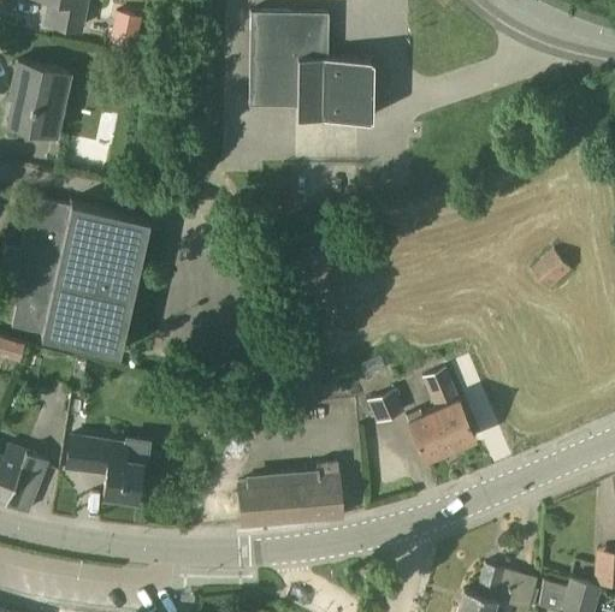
[(51,0),(52,0),(47,24),(83,31),(89,0),(51,0)]
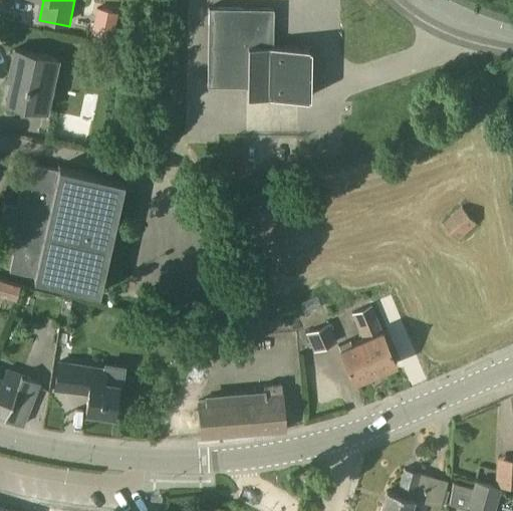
[(119,15),(116,14),(96,10),(91,34),(114,39),(119,15)]
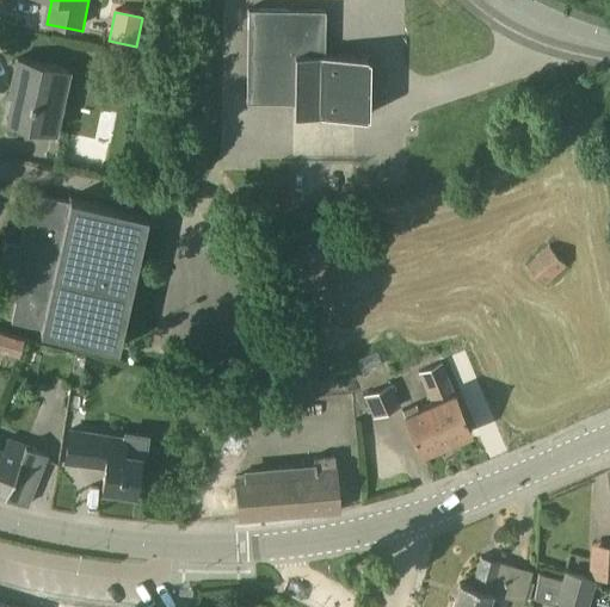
[(291,117),(355,119),(356,59),(326,57),(326,13),(248,12),(247,105),(291,105),(291,117)]
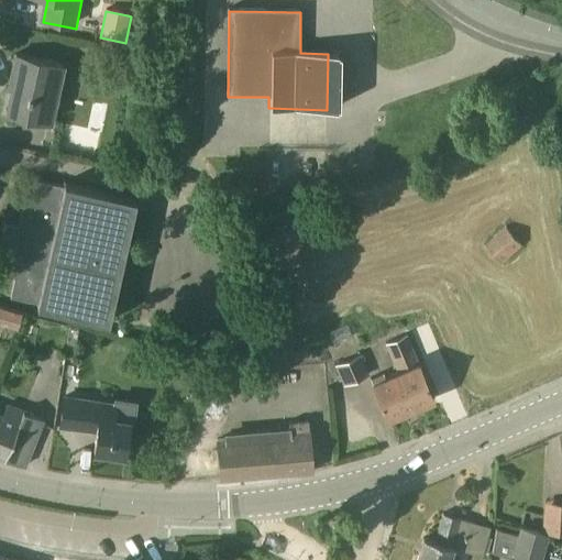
[(67,68),(37,62),(17,57),(11,80),(15,80),(8,116),(54,124),(67,68)]
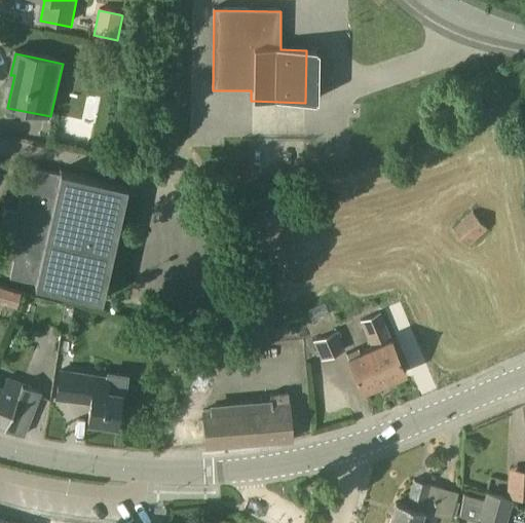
[(103,302),(127,188),(61,174),(61,176),(28,169),(17,213),(5,211),(0,235),(0,249),(16,253),(10,279),(36,285),(35,288),(103,302)]
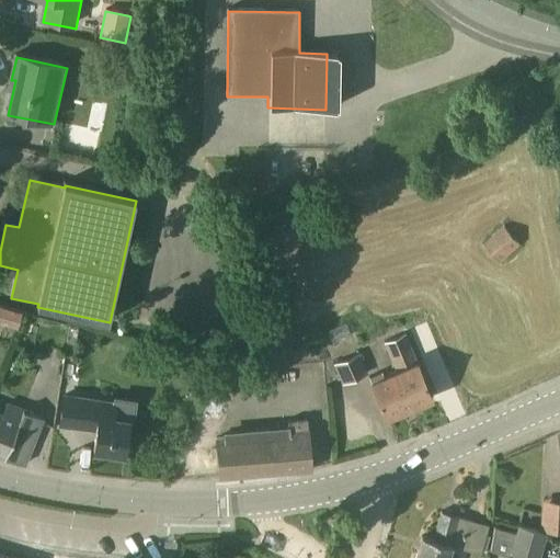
[(522,249),(505,231),(486,250),(503,266),(522,249)]
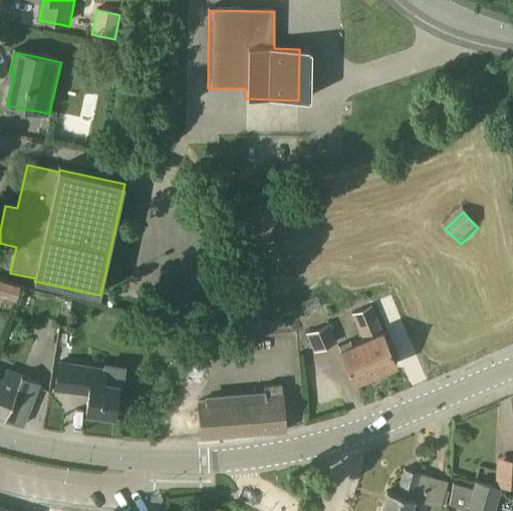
[(21,288),(0,282),(0,298),(18,302),(21,288)]
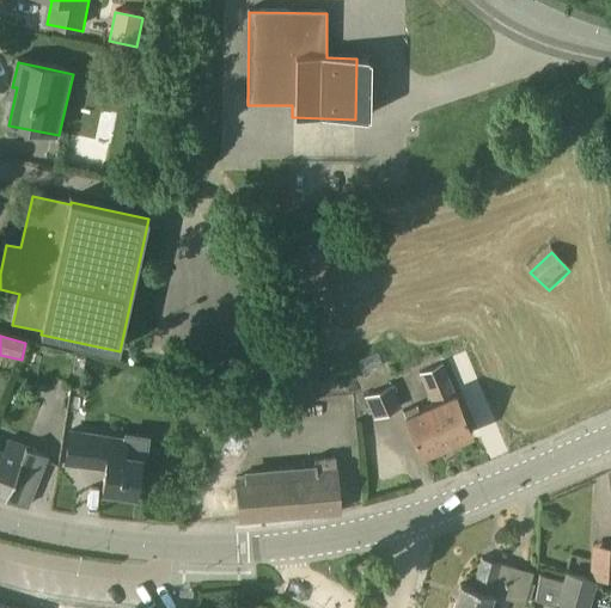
[(293,388),(303,388),(312,387),(311,373),(323,372),(322,358),(316,358),(291,361),(293,388)]
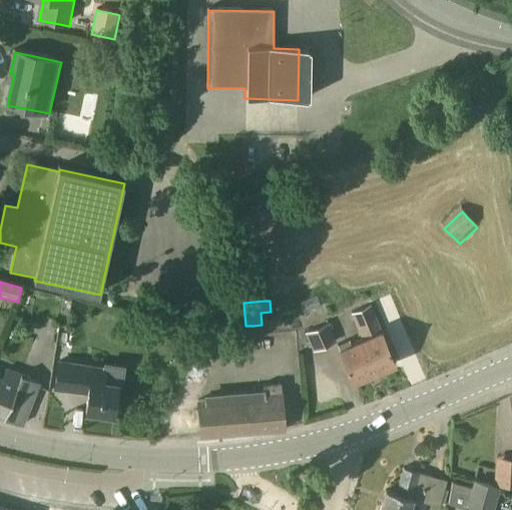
[(396,366),(388,348),(370,308),(353,316),(363,339),(340,350),(354,384),(396,366)]
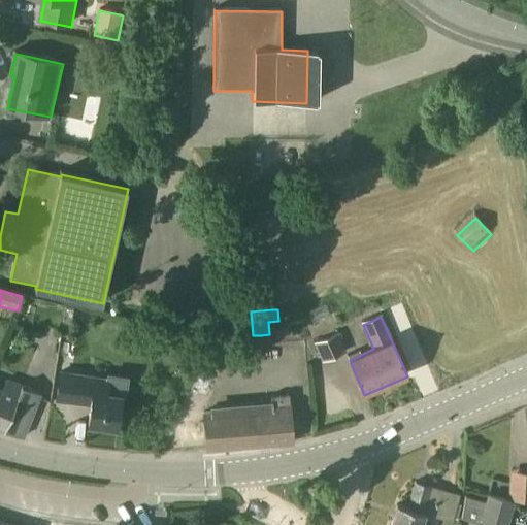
[(316,345),(324,363),(348,354),(339,334),(316,345)]
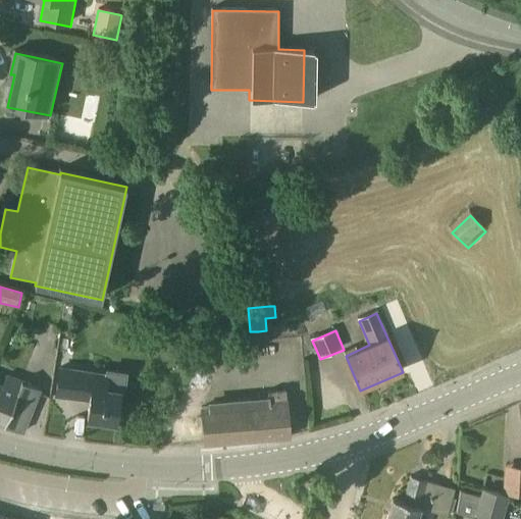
[(106,391),(108,376),(60,370),(57,398),(91,402),(88,421),(116,425),(120,392),(106,391)]
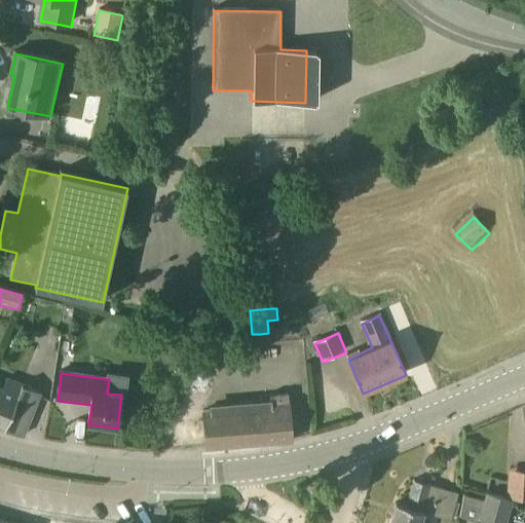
[(0,427),(23,437),(40,393),(23,386),(23,384),(8,378),(4,388),(0,386),(0,427)]
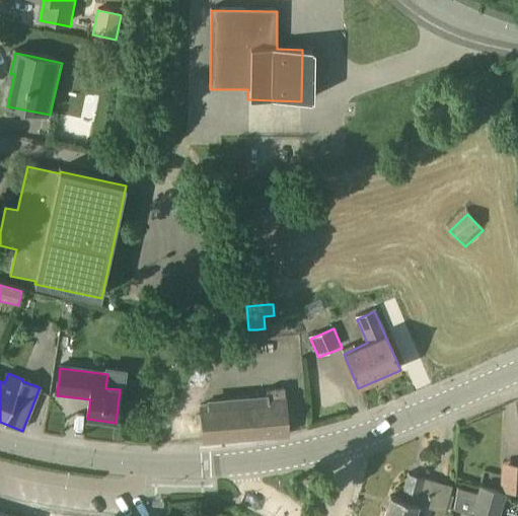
[(289,437),(287,417),(285,390),(269,391),(269,395),(208,401),(209,404),(201,406),(204,444),(289,437)]
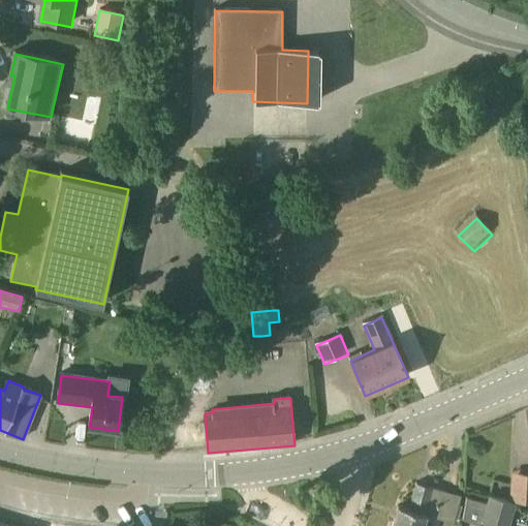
[(459,506),(461,497),(416,485),(409,511),(399,507),(393,525),(424,525),(427,516),(455,524),(459,525),(464,507),(459,506)]
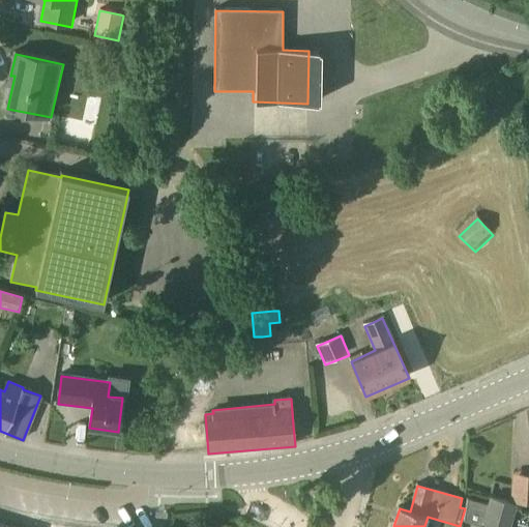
[(511,526),(513,521),(519,506),(490,498),(488,506),(468,501),(465,522),(479,526),(511,526)]
